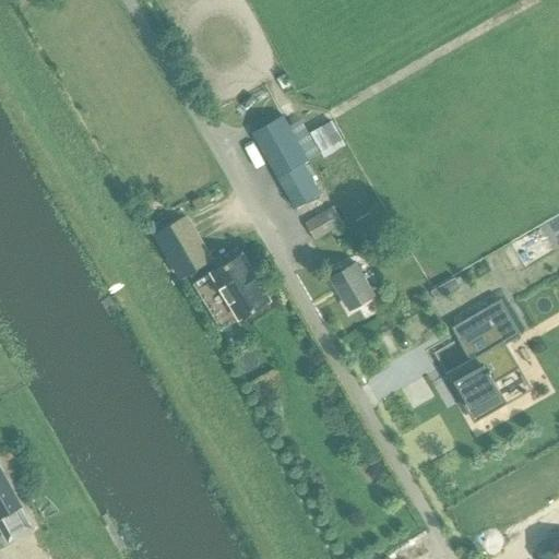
[(33,1),(22,8),(26,15),(38,9),(33,1)]
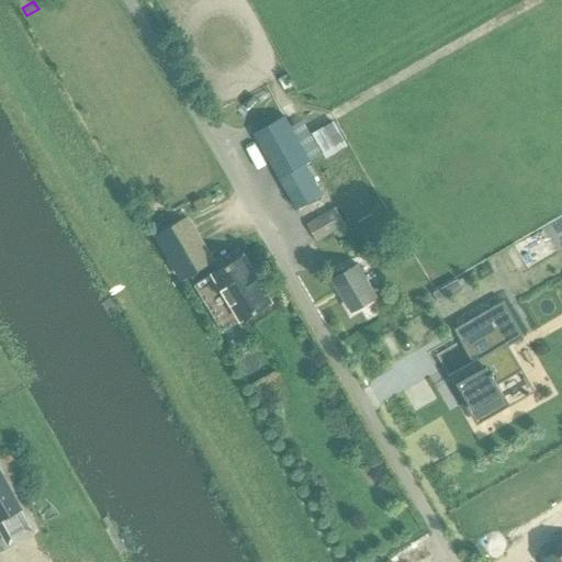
[(292,86),(285,74),(278,78),(284,89),(292,86)]
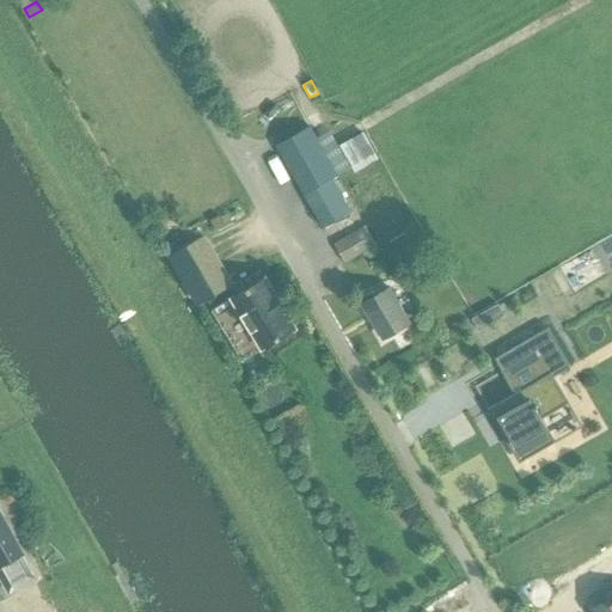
[(310,129),(277,147),(323,226),(350,212),(331,178),(336,175),(349,167),(329,132),(316,139),(310,129)]
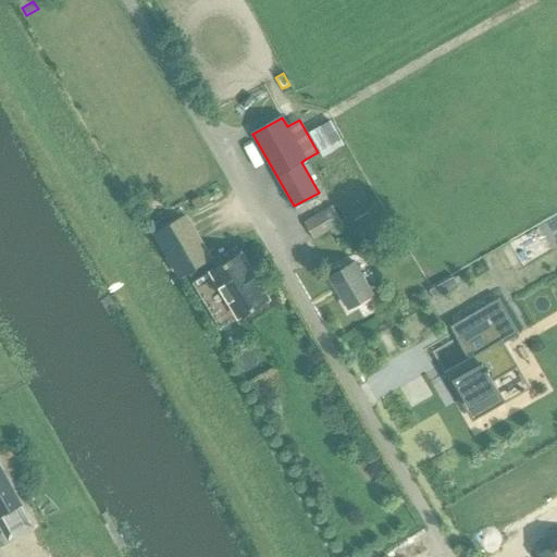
[(322,155),(343,144),(331,121),(310,132),(322,155)]
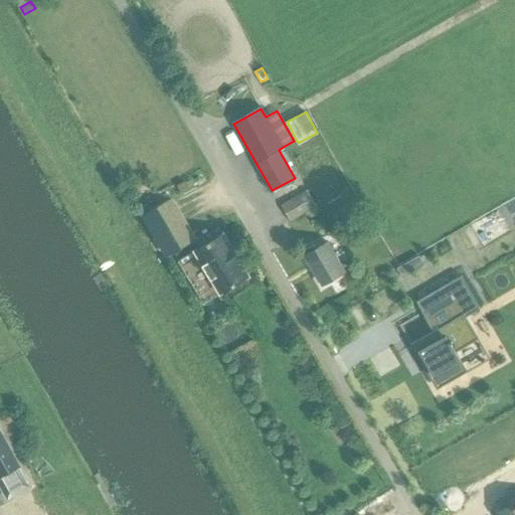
[(183,182),(176,186),(181,194),(188,190),(183,182)]
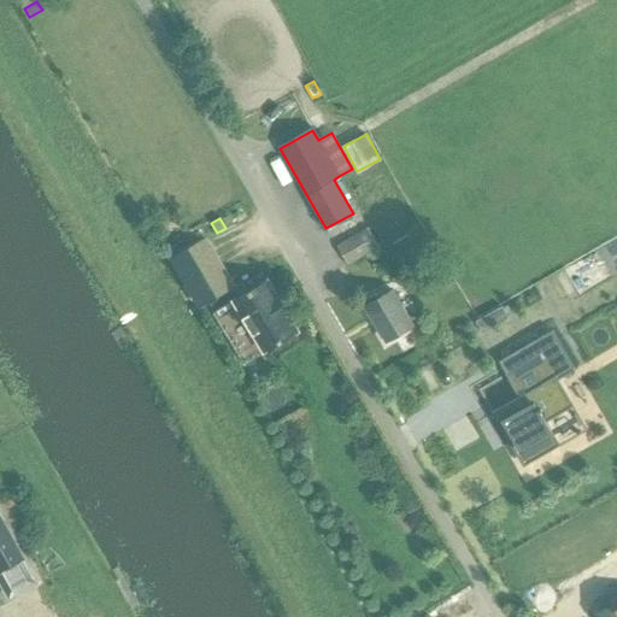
[(366,229),(335,248),(346,268),(378,248),(366,229)]
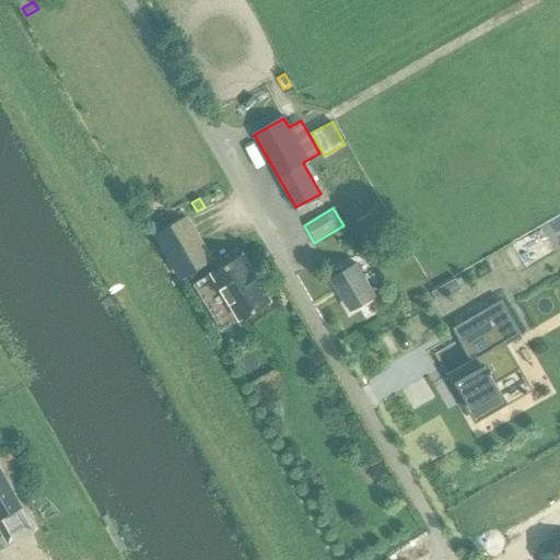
[(187,217),(153,236),(179,280),(209,261),(212,260),(187,217)]
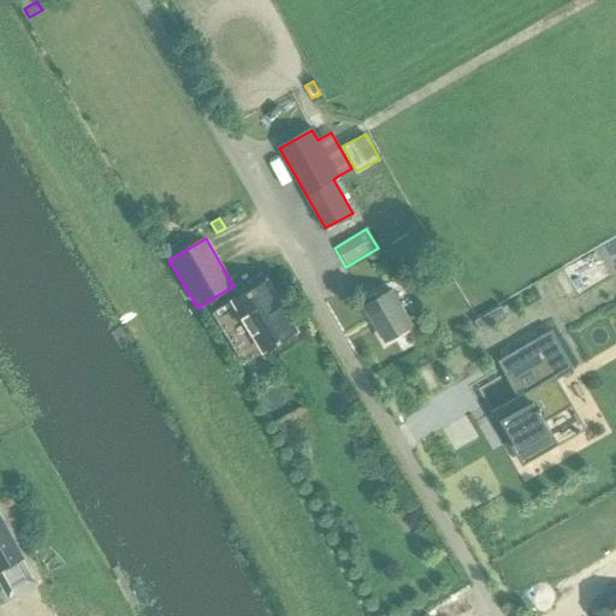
[(265,351),(298,332),(288,314),(289,313),(280,297),(278,298),(267,280),(234,300),(265,351)]
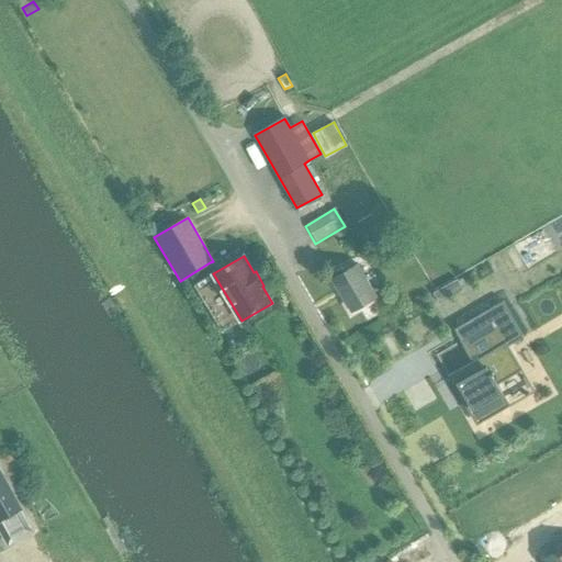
[(213,261),(210,262),(215,272),(223,268),(217,258),(213,261)]
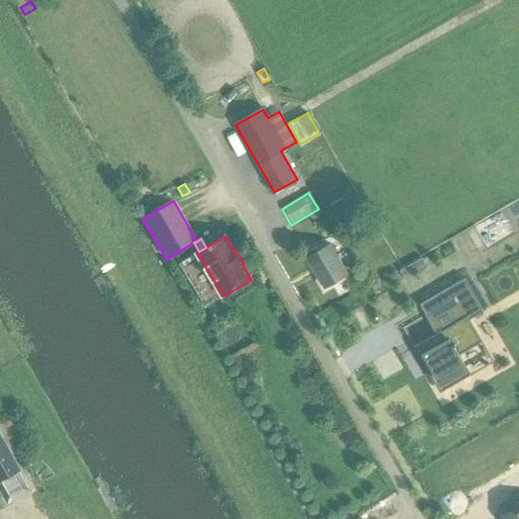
[(306,257),(324,288),(348,275),(330,243),(306,257)]
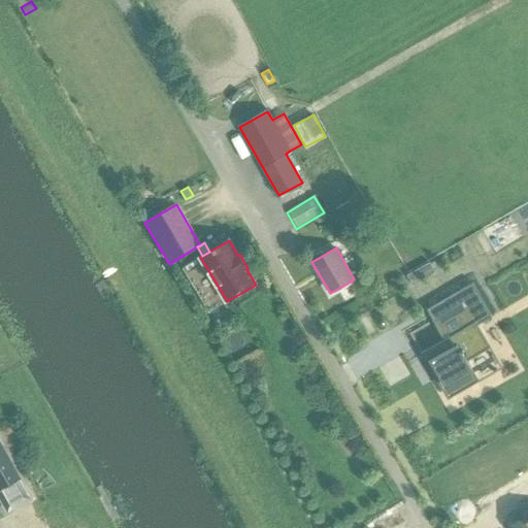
[(429,263),(407,276),(413,287),(435,273),(429,263)]
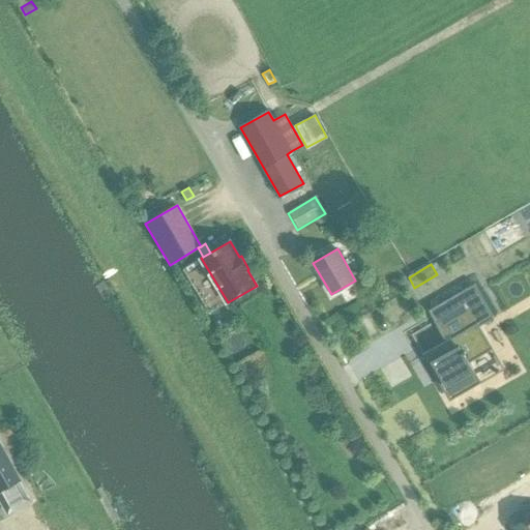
[(438,353),(425,360),(437,381),(441,379),(452,399),(480,383),(469,363),(493,349),(479,326),(494,319),(474,284),(428,311),(445,341),(435,347),(438,353)]
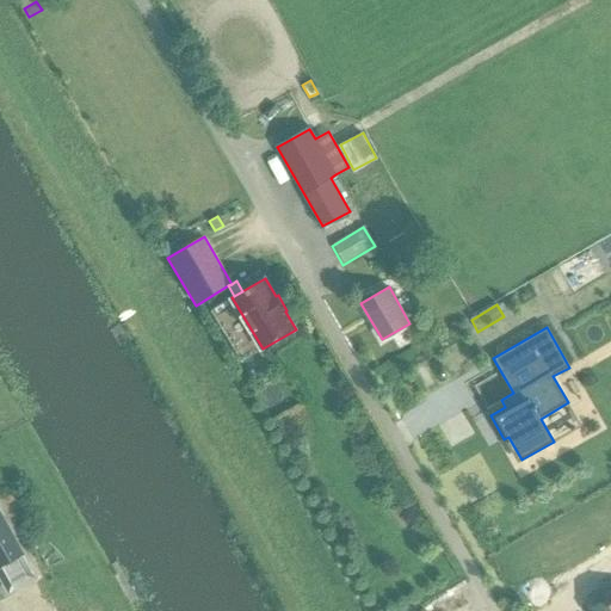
[(0,571),(11,590),(34,576),(20,555),(23,553),(0,512),(0,571)]
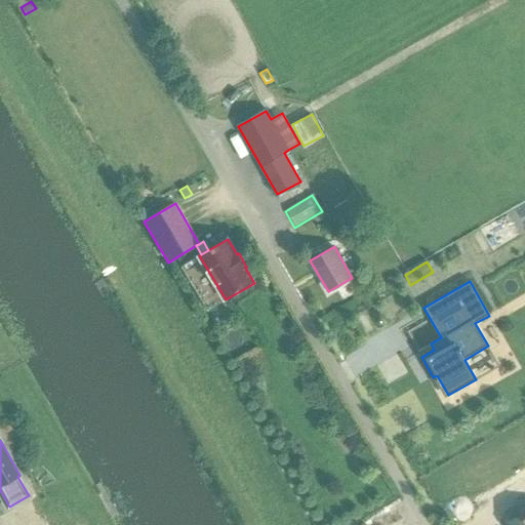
[(524,524),(524,514),(509,523),(510,524),(524,524)]
